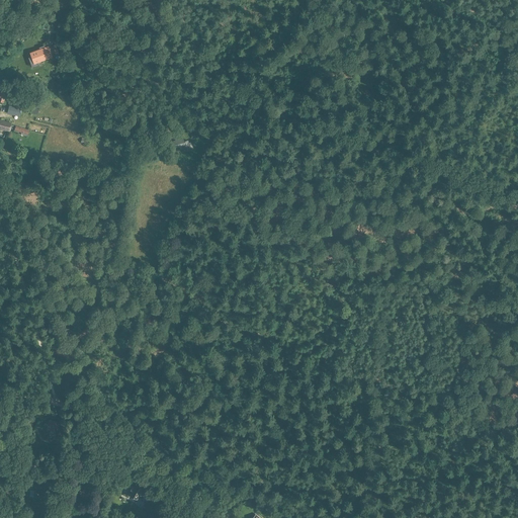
[(45,46),(40,47),(39,48),(39,49),(39,50),(30,53),(31,57),(34,64),(37,63),(37,62),(52,57),(48,47),(46,48),(45,46)]
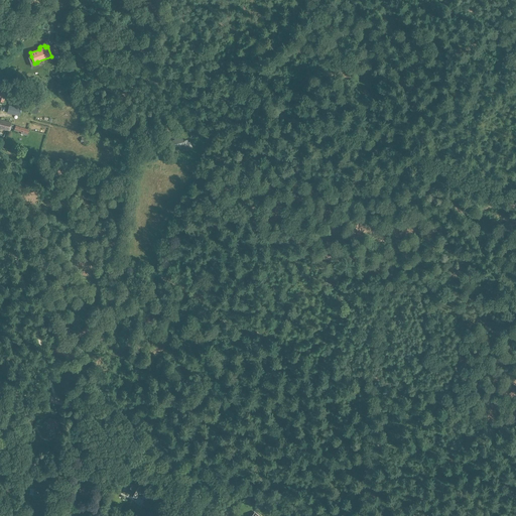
[(0,119),(0,127),(10,130),(12,122),(0,119)]
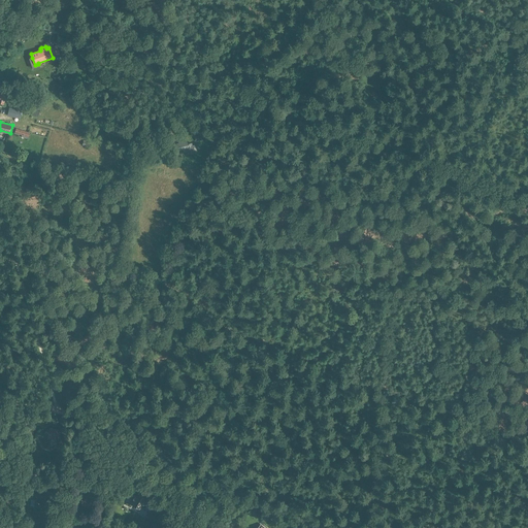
[(14,133),(19,134),(22,135),(22,137),(28,139),(29,137),(30,132),(15,128),(14,133)]
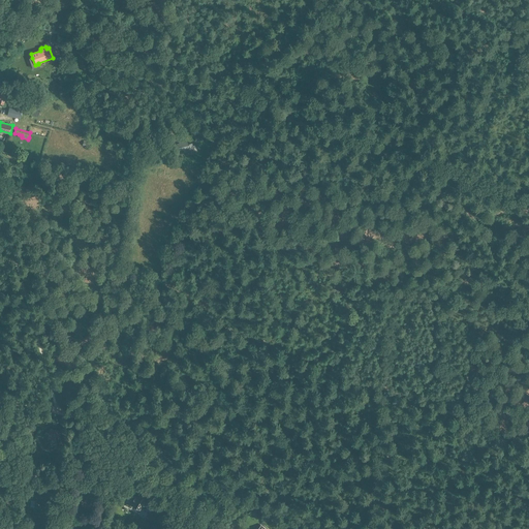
[(179,144),(177,144),(176,144),(178,151),(186,149),(187,155),(193,153),(191,144),(187,145),(186,142),(185,142),(184,141),(178,142),(179,144)]
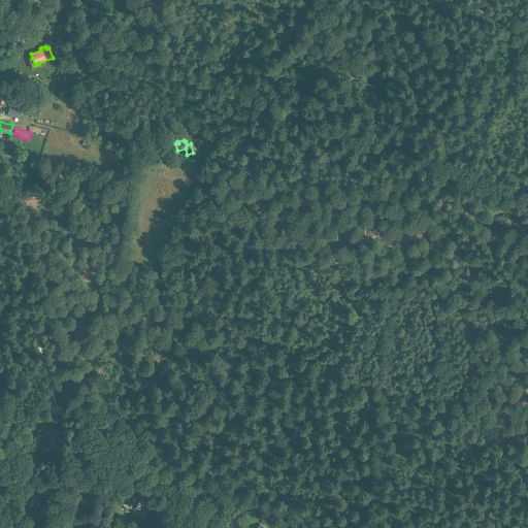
[(57,442),(57,439),(58,434),(60,434),(61,430),(51,428),(50,432),(53,433),(52,438),(51,441),(57,442)]
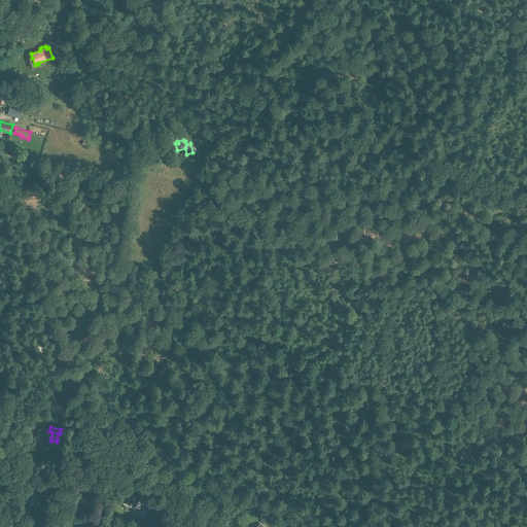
[(43,507),(44,499),(41,499),(41,496),(42,496),(44,488),(37,487),(36,495),(37,495),(37,498),(35,498),(34,505),(43,507)]
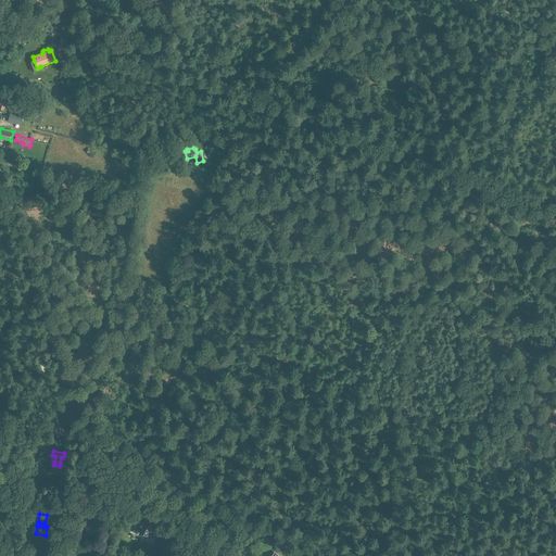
[(88,519),(85,525),(92,530),(96,525),(95,525),(98,520),(91,516),(89,520),(88,519)]
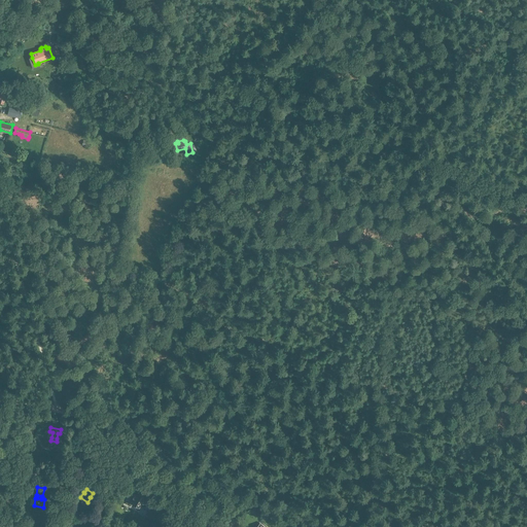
[(136,496),(133,494),(130,500),(132,501),(131,503),(139,507),(140,506),(143,508),(149,498),(145,496),(144,497),(137,493),(136,494),(137,495),(136,496)]
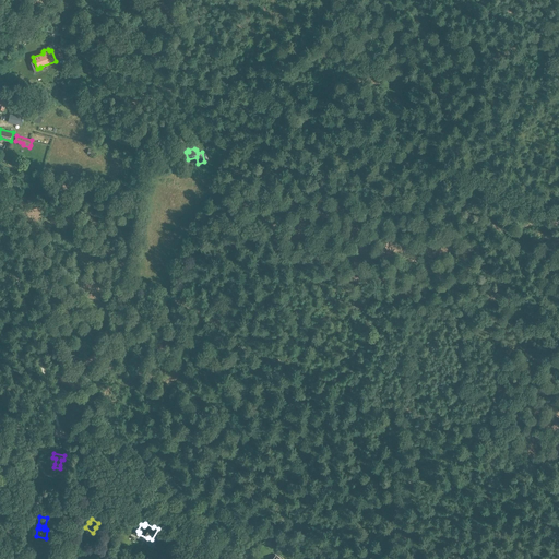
[(74,547),(73,555),(84,557),(85,550),(88,550),(90,547),(82,545),(81,548),(74,547)]
